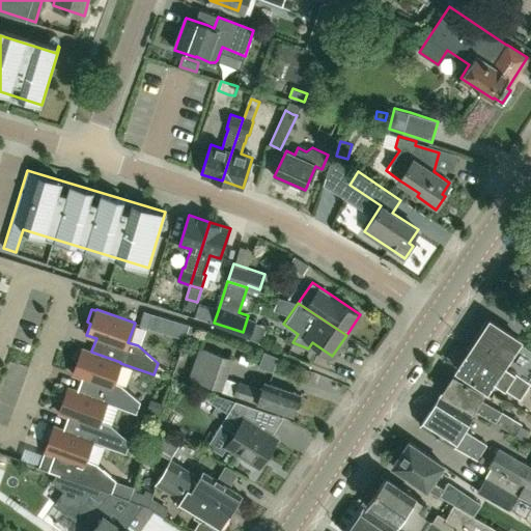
[(158,314),(144,310),(140,325),(152,329),(158,314)]
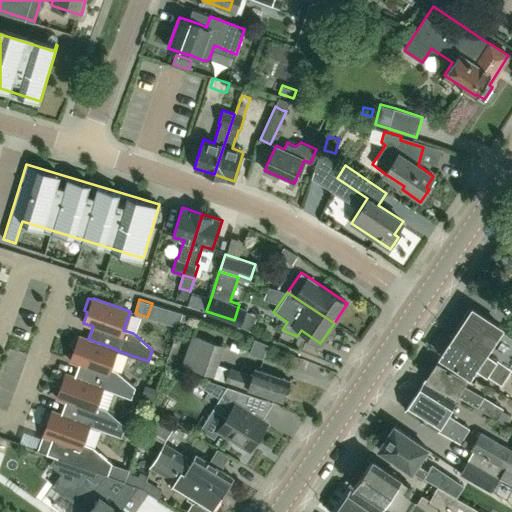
[(511,335),(472,309),(452,338),(455,340),(454,341),(481,358),(484,354),(501,364),(503,366),(511,370),(511,369),(503,362),(506,357),(511,360),(511,335)]
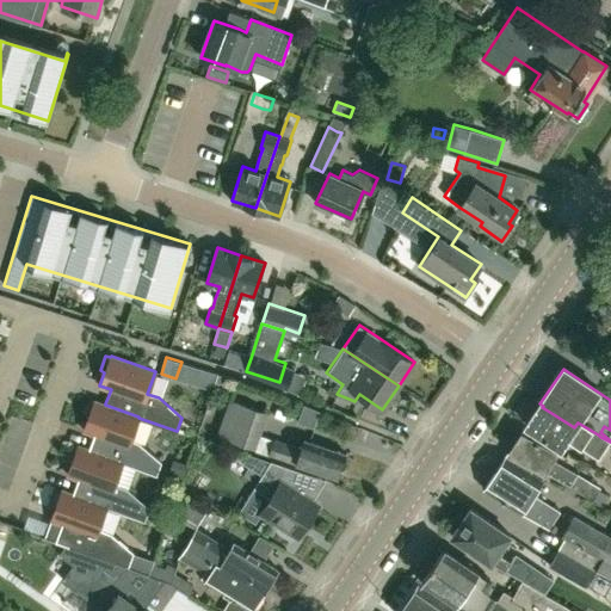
[(270,455),(337,477),(345,452),(304,439),(302,449),(273,439),(260,434),(269,412),(245,403),(230,399),(217,436),(232,440),(254,448),(254,450),(270,455)]
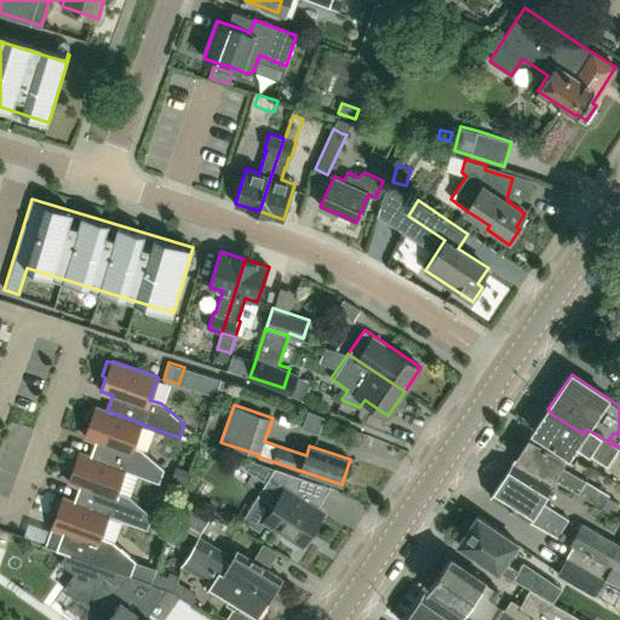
[(159,481),(164,468),(141,447),(133,445),(141,424),(141,423),(107,411),(107,409),(96,406),(85,436),(96,441),(91,455),(90,455),(125,468),(125,469),(159,481)]
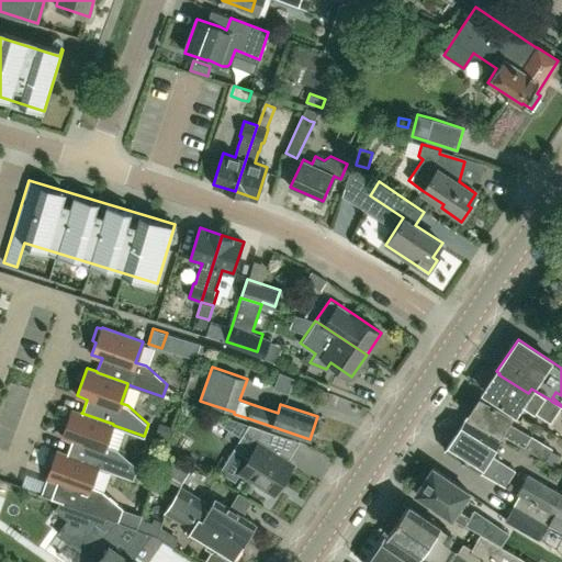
[(292,378),(279,371),(273,388),(288,393),(292,378)]
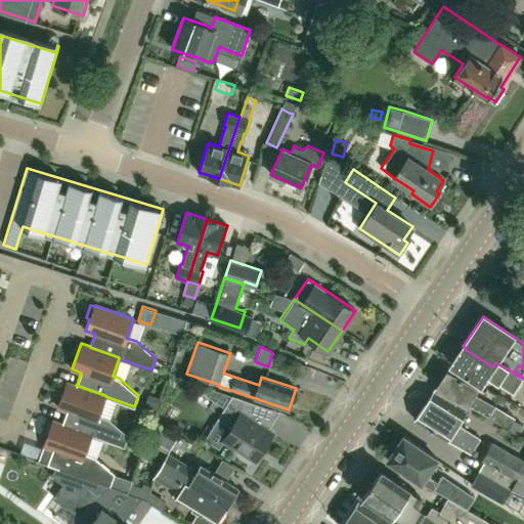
[(492,366),(465,349),(466,348),(463,346),(450,364),(481,385),(487,376),(513,393),(523,379),(515,375),(513,373),(495,362),(492,366)]
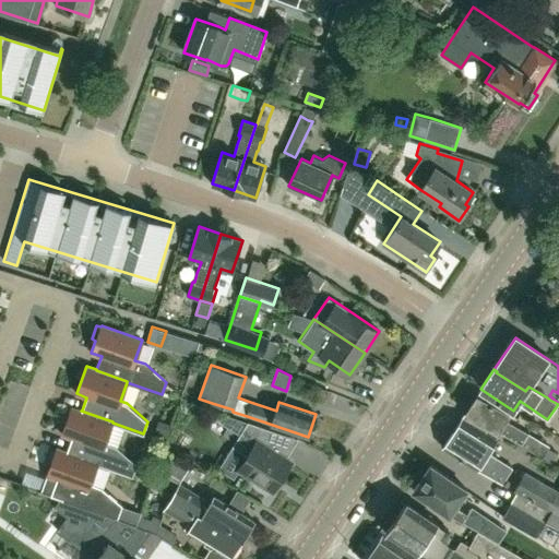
[(528,432),(503,419),(507,414),(476,394),(465,413),(496,432),(497,430),(520,444),(521,444),(542,458),(549,445),(528,432)]
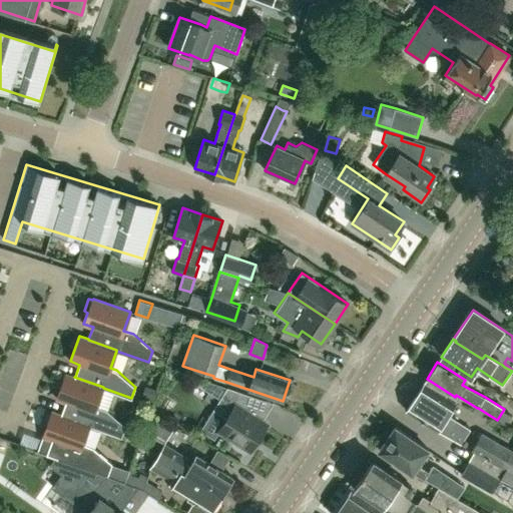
[(121,437),(125,425),(106,409),(96,405),(103,388),(103,387),(74,377),(75,377),(65,373),(56,398),(65,402),(61,414),(89,424),(89,425),(121,437)]
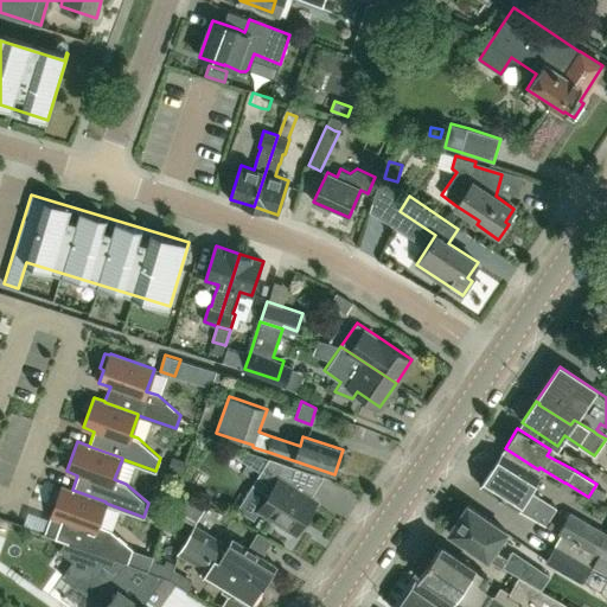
[(268,457),(267,458),(247,451),(242,460),(259,470),(260,471),(251,484),(267,493),(259,508),(276,518),(274,522),(275,526),(288,535),(293,535),(295,530),(296,531),(315,502),(287,484),(298,467),(268,457)]
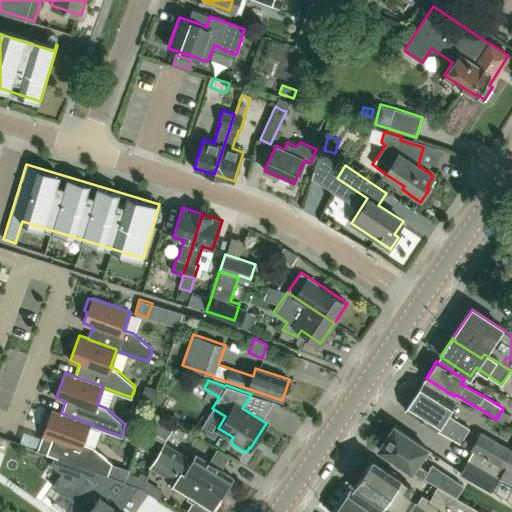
[(465,444),(467,439),(463,437),(468,428),(446,414),(453,402),(423,383),(404,409),(434,428),(465,444)]
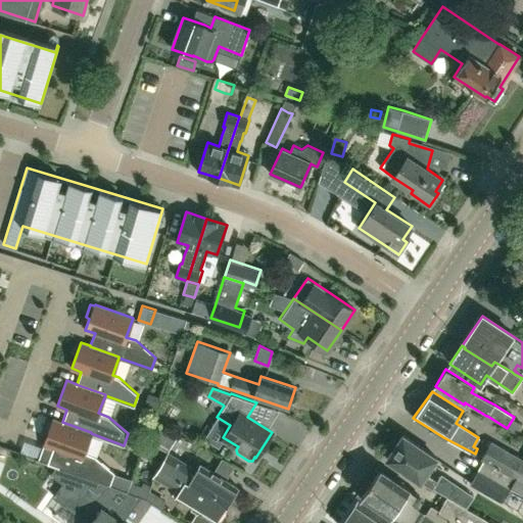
[(159,397),(149,393),(145,406),(155,410),(159,397)]
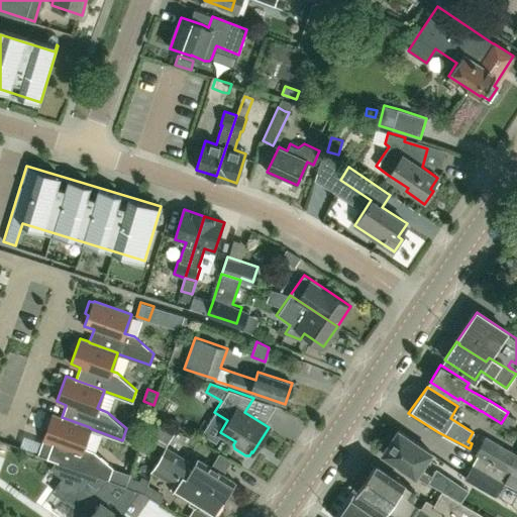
[(516,416),(508,412),(501,423),(509,427),(516,416)]
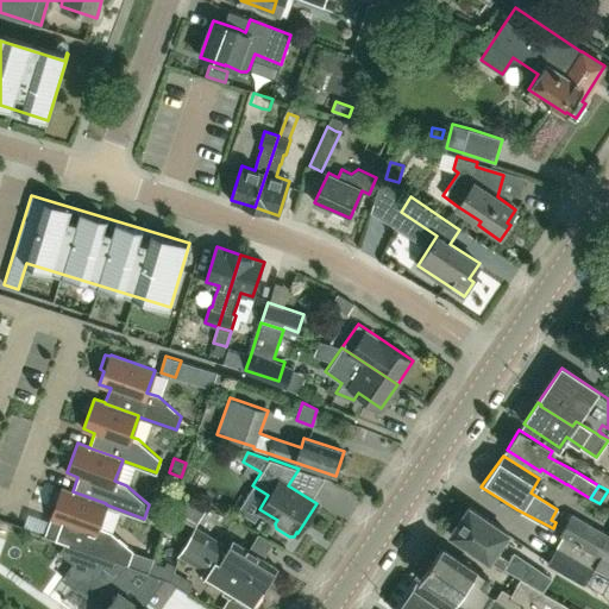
[(127,564),(132,550),(110,529),(99,525),(106,504),(106,503),(73,491),(62,488),(51,518),(62,521),(55,539),(124,563),(127,564)]
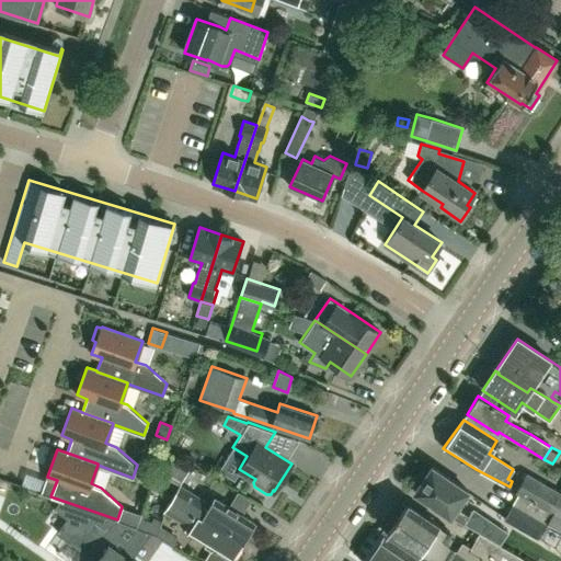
[(464,524),(469,515),(456,507),(468,490),(432,466),(414,491),(464,524)]
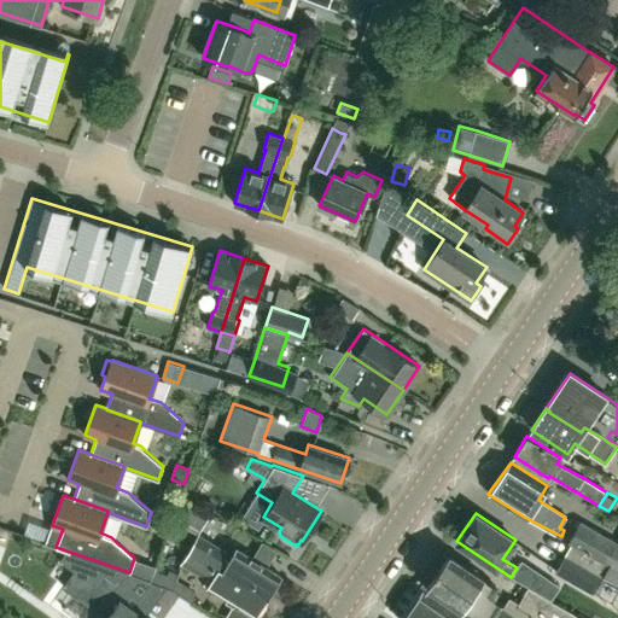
[(155,530),(167,534),(170,522),(159,518),(155,530)]
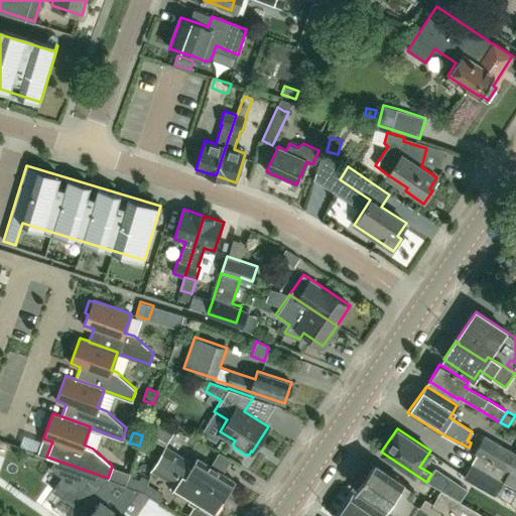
[(509,471),(503,481),(515,488),(515,454),(484,435),(475,452),(478,454),(509,471)]
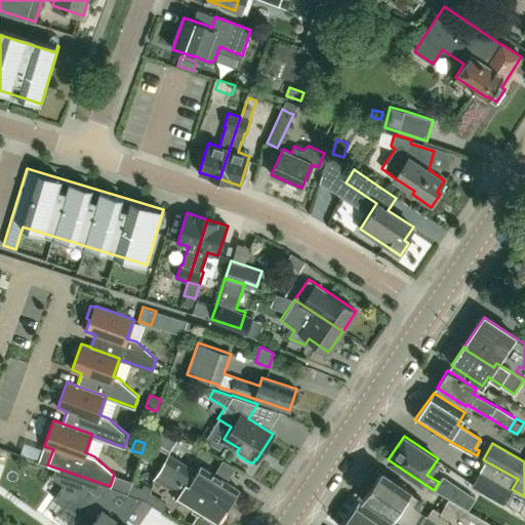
[(196,471),(168,452),(153,476),(161,481),(162,479),(166,481),(172,472),(224,507),(237,487),(227,480),(217,474),(215,472),(201,462),(196,471)]
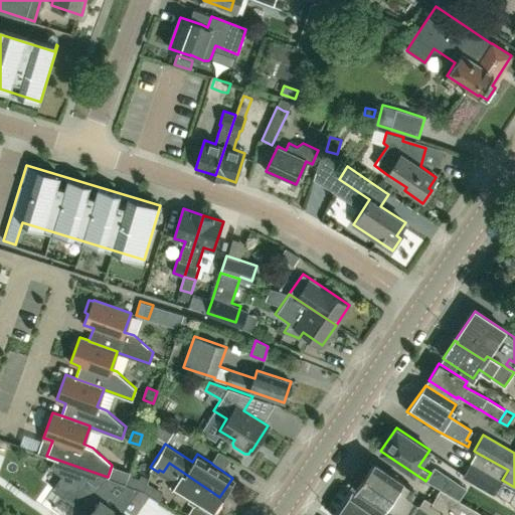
[(218,452),(211,463),(213,465),(222,471),(230,460),(218,452)]
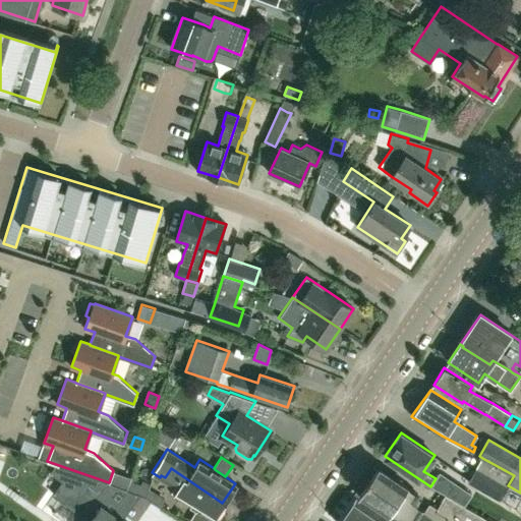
[(121,520),(93,501),(106,481),(47,461),(37,458),(34,467),(51,473),(62,481),(53,494),(62,501),(82,515),(77,520),(121,520)]
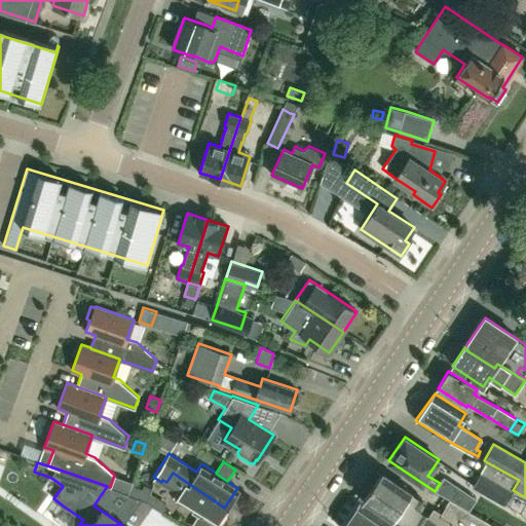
[(427,516),(417,509),(423,498),(412,491),(381,471),(363,498),(393,519),(392,519),(400,524),(403,525),(496,525),(449,499),(441,514),(434,509),(427,516)]
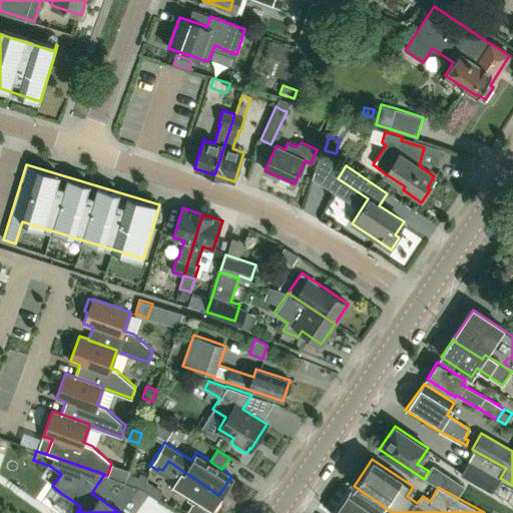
[(492,492),(500,478),(470,460),(469,460),(461,474),(492,492)]
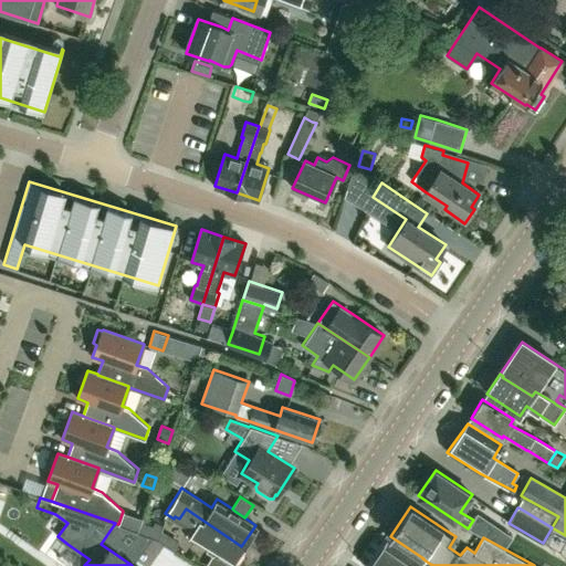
[(241,546),(186,509),(179,519),(175,516),(174,519),(191,531),(189,534),(230,563),(241,546)]
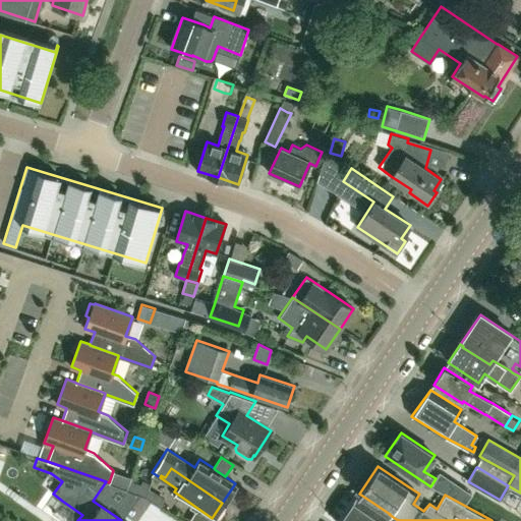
[(143,495),(146,496),(149,488),(150,483),(142,480),(140,485),(129,481),(126,488),(128,489),(139,493),(143,495)]
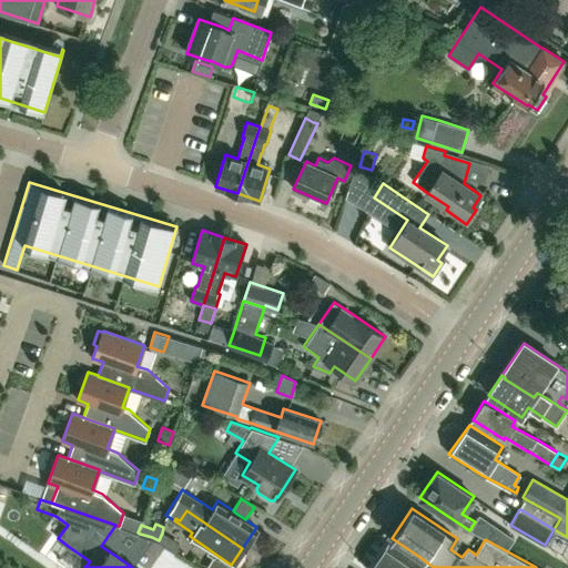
[(162,533),(159,540),(166,546),(175,551),(181,544),(162,533)]
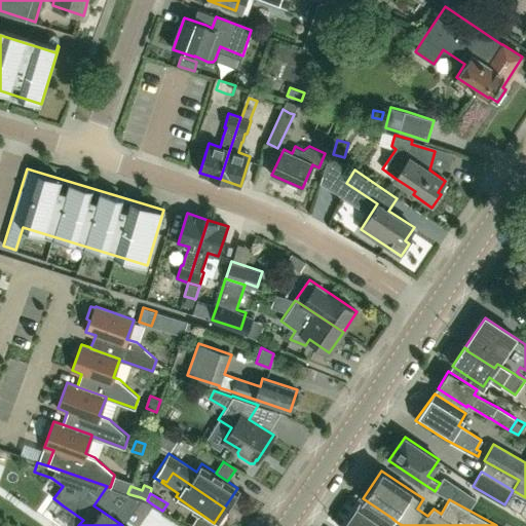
[(396,525),(361,502),(344,525),(396,525)]
